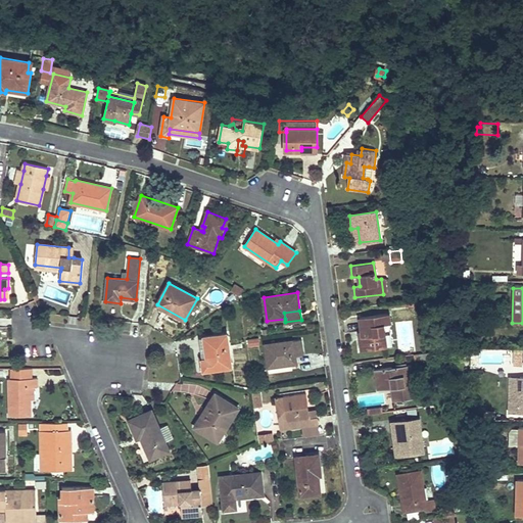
[(390,314),(360,318),(362,335),(359,336),(361,350),(387,347),(384,324),(391,324),(390,314)]
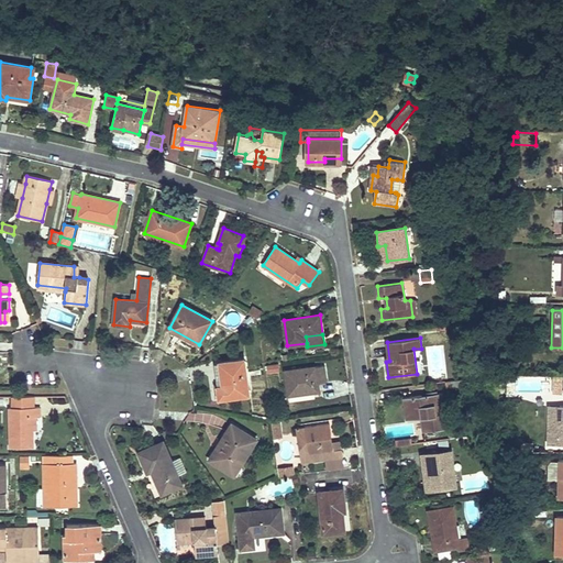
[(111,342),(100,341),(99,352),(110,353),(111,344),(111,342)]
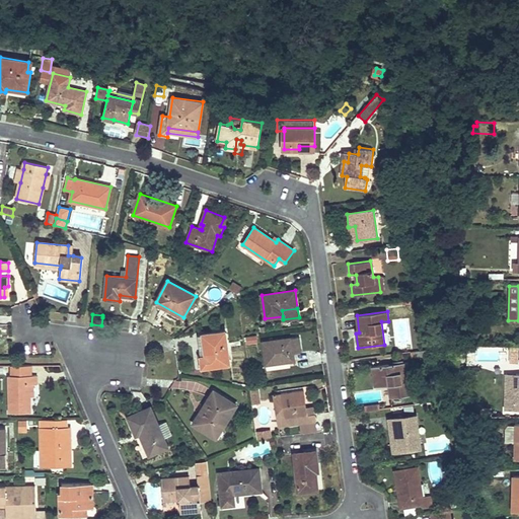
[(226,331),(203,334),(206,356),(201,356),(203,367),(230,364),(226,331)]
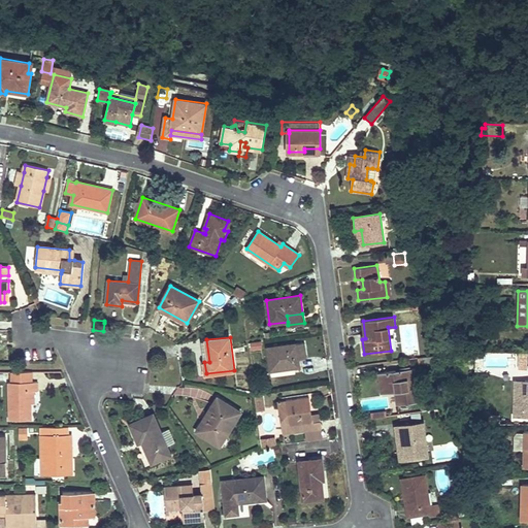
[(304,342),(267,348),(270,371),(296,367),(295,360),(299,359),(306,359),(304,342)]
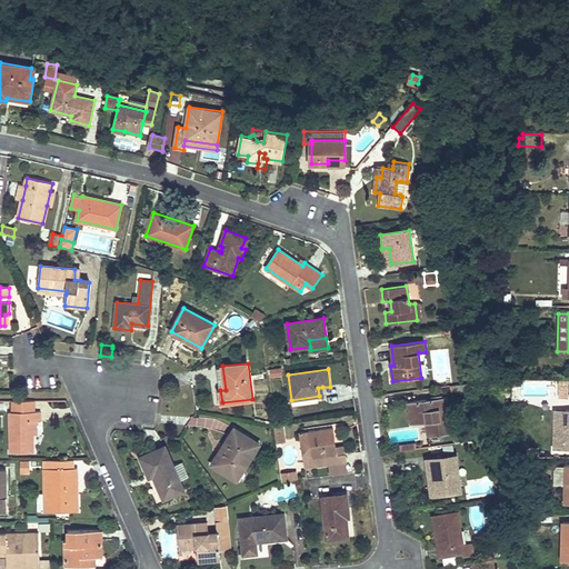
[(568,387),(559,387),(559,397),(568,397),(568,387)]
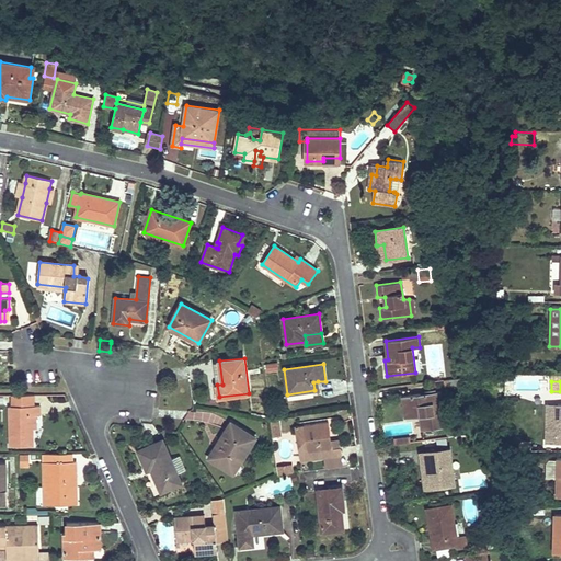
[(441,391),(403,397),(405,418),(420,415),(422,430),(446,426),(441,391)]
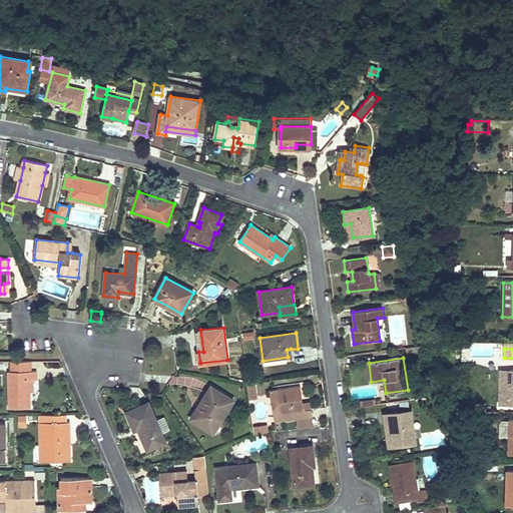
[(31,361),(10,362),(10,372),(16,372),(31,371),(31,361)]
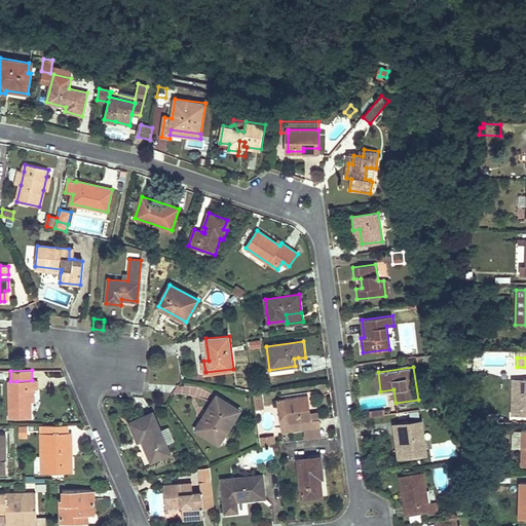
[(10,381),(9,381),(9,418),(31,417),(31,402),(31,388),(35,388),(38,388),(38,380),(32,380),(16,381),(10,381)]
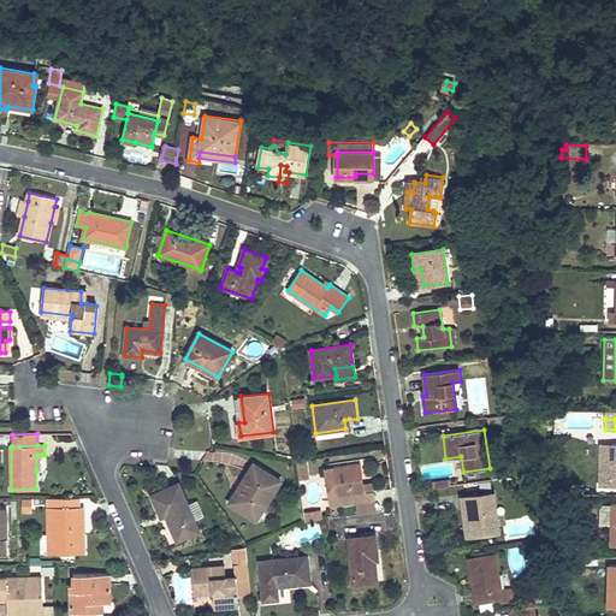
[(611,445),(600,445),(599,485),(611,485),(611,445)]
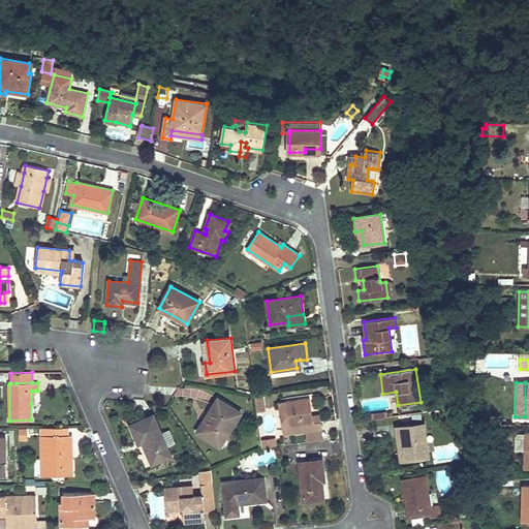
[(309,394),(286,397),(286,402),(279,402),(283,431),(304,428),(321,426),(319,417),(312,418),(309,394)]
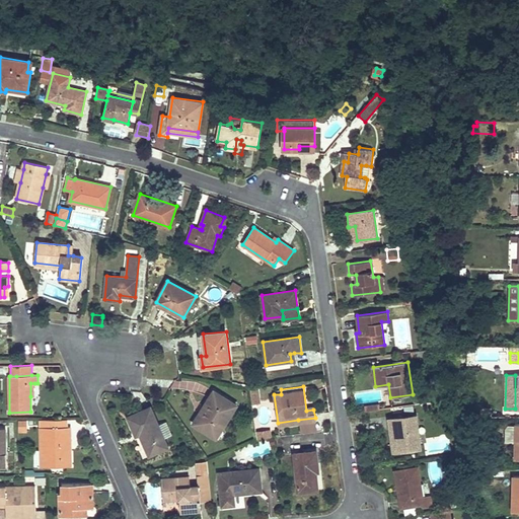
[(237,404),(214,391),(208,401),(210,403),(206,410),(207,411),(198,427),(214,437),(219,428),(222,429),(237,404)]
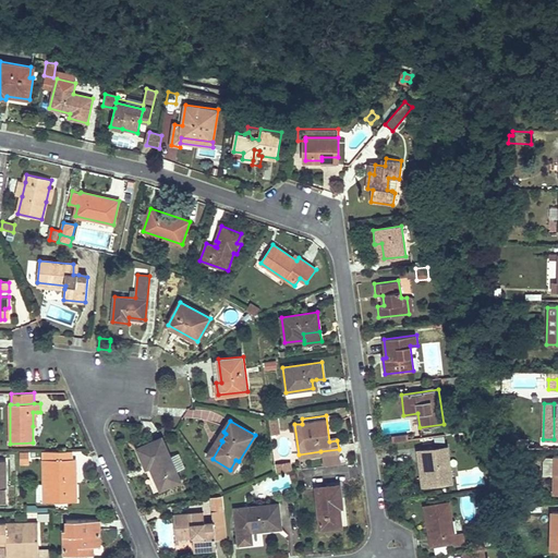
[(226,434),(223,432),(208,457),(213,459),(222,441),(221,440),(226,434)]
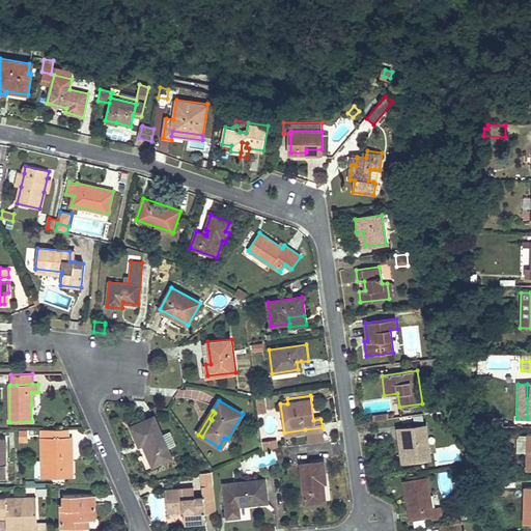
[(154,416),(132,425),(139,445),(143,443),(152,465),(171,457),(154,416)]
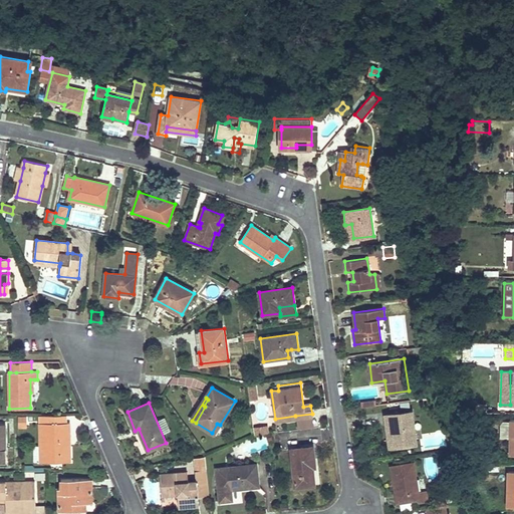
[(412,412),(387,415),(388,424),(391,423),(391,426),(390,426),(391,437),(396,436),(397,446),(417,443),(412,412)]
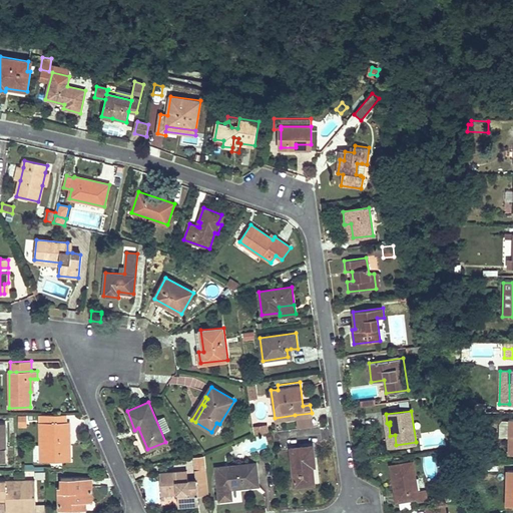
[(312,413),(295,415),(297,426),(313,423),(312,413)]
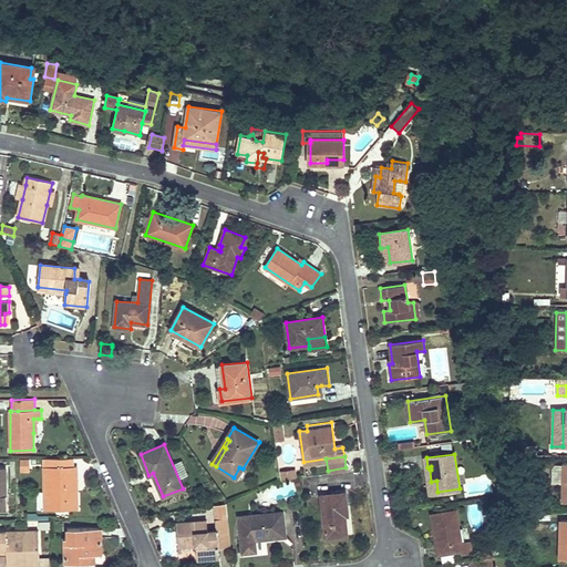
[(78,466),(74,466),(74,459),(45,459),(47,503),(52,503),(52,509),(79,509),(79,490),(72,490),(72,476),(78,476),(78,466)]
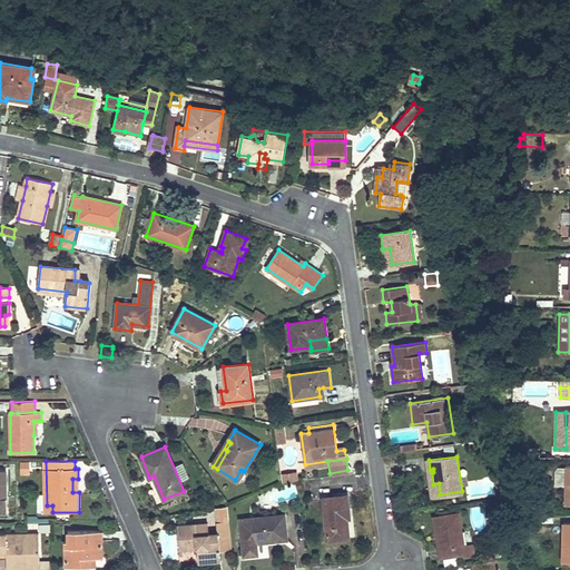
[(566,467),(556,465),(554,487),(564,487),(566,467)]
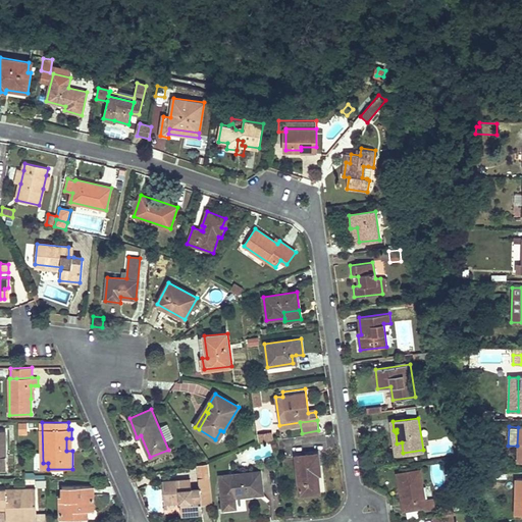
[(270,428),(256,430),(257,439),(271,437),(270,428)]
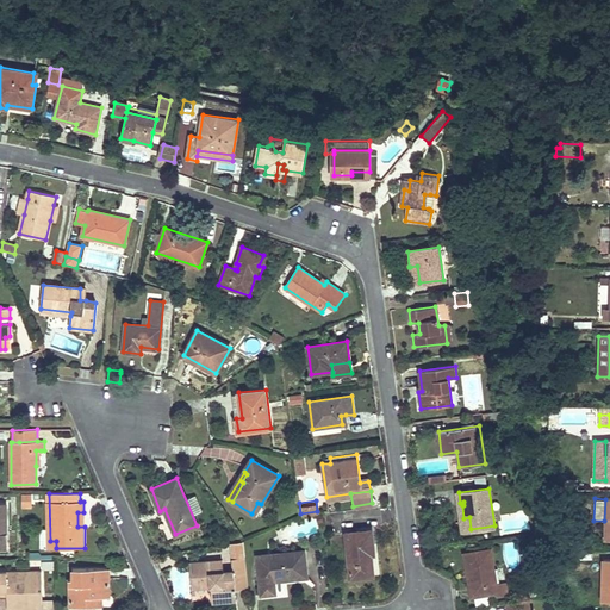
[(460,503),(464,530),(471,529),(470,517),(464,518),(462,505),(464,505),(464,502),(460,503)]
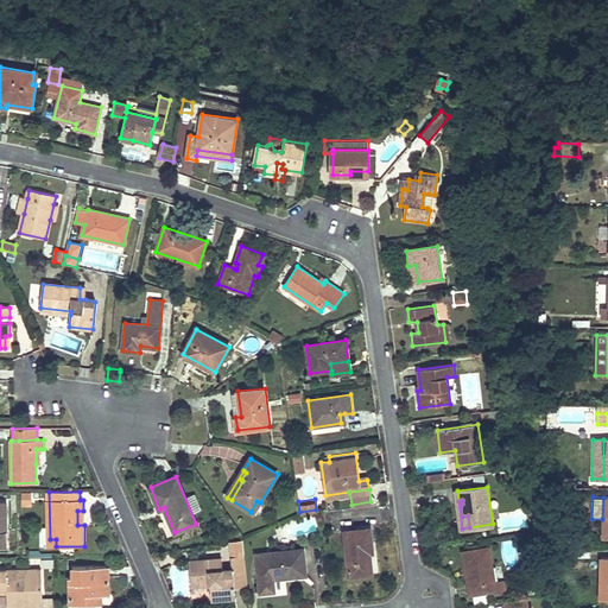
[(371,529),(344,531),(349,575),(372,574),(369,552),(373,552),(371,529)]
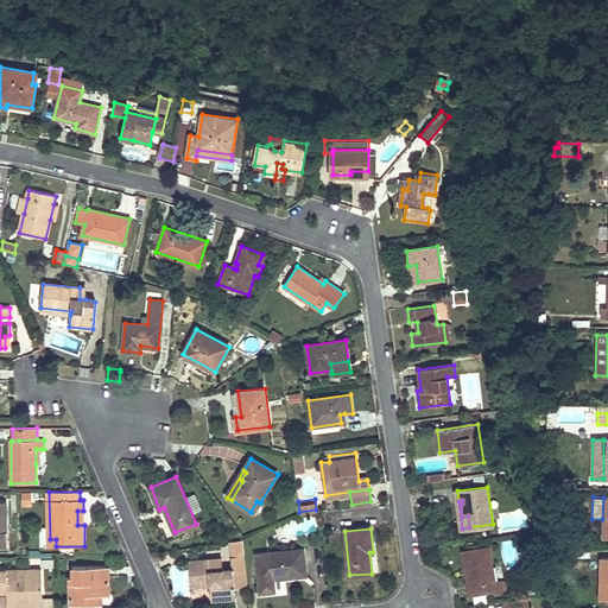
[(248,590),(244,542),(230,543),(232,558),(234,568),(222,569),(216,569),(215,559),(190,562),(192,587),(210,584),(211,600),(235,597),(235,591),(248,590)]
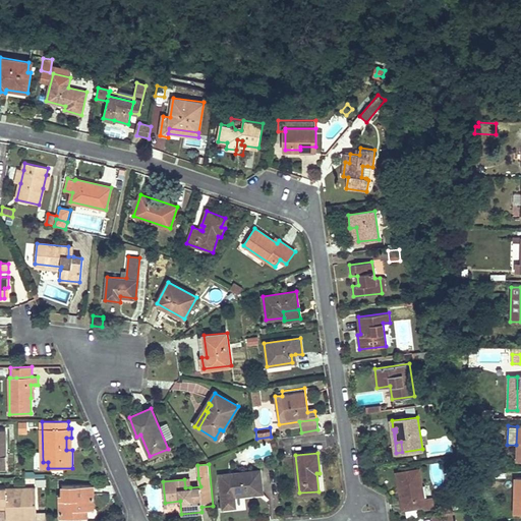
[(508,469),(495,468),(495,476),(507,477),(508,469)]
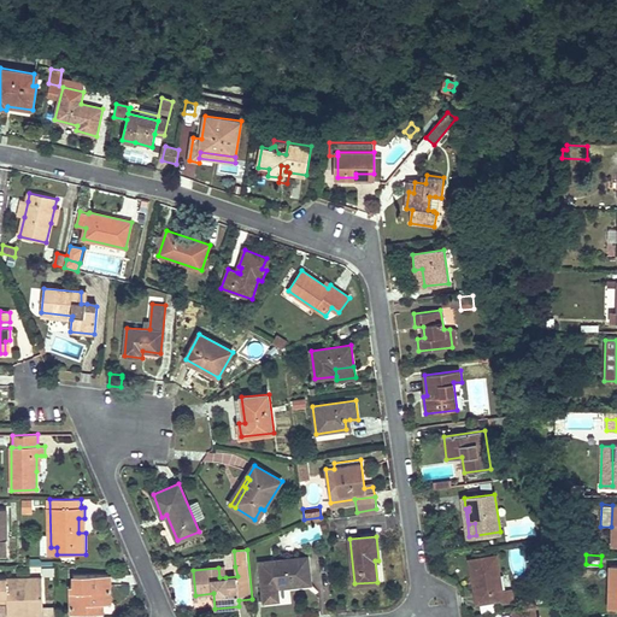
[(497,556),(469,560),(476,603),(503,599),(501,592),(497,556)]
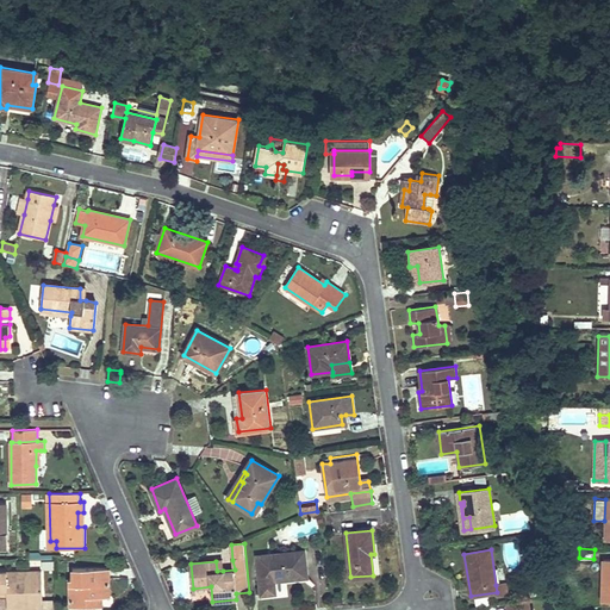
[(304,552),(257,555),(261,596),(277,595),(275,580),(307,578),(304,552)]
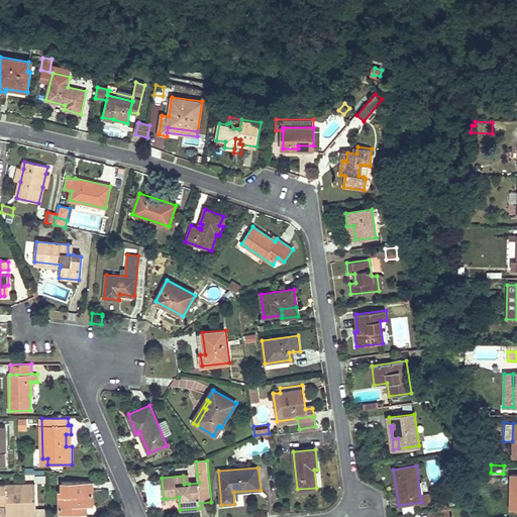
[(44,482),(44,474),(31,474),(31,482),(44,482)]
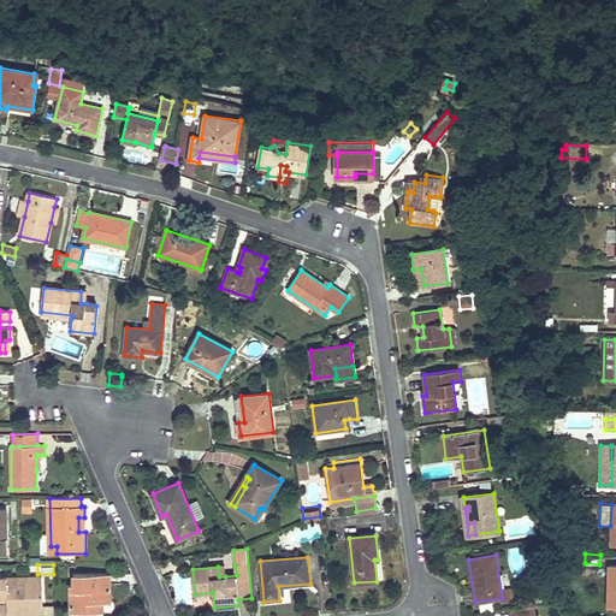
[(110,574),(73,574),(73,584),(71,584),(72,612),(95,612),(95,602),(102,602),(111,602),(110,574)]
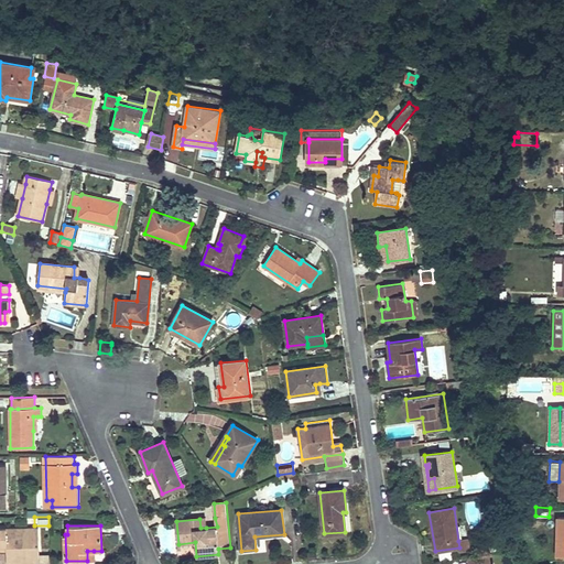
[(39,528),(0,528),(0,545),(9,545),(9,549),(7,549),(7,551),(7,563),(17,563),(17,559),(40,559),(40,554),(39,528)]
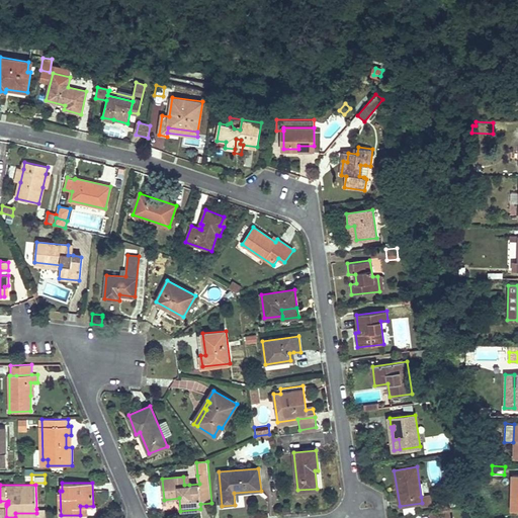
[(513,501),(513,492),(503,491),(503,500),(513,501)]
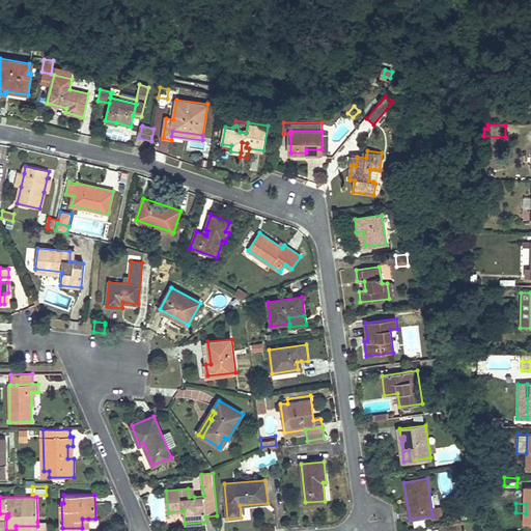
[(442,519),(441,508),(431,509),(432,515),(432,520),(442,519)]
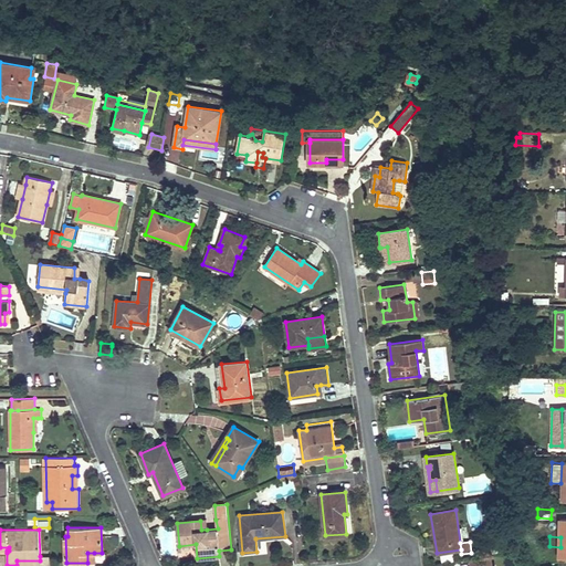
[(318,553),(310,554),(311,562),(318,562),(318,553)]
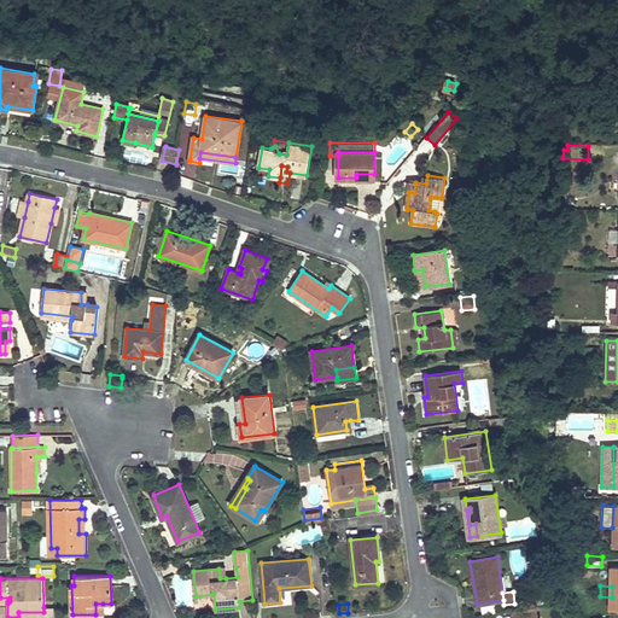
[(537,606),(513,610),(514,617),(538,617),(537,606)]
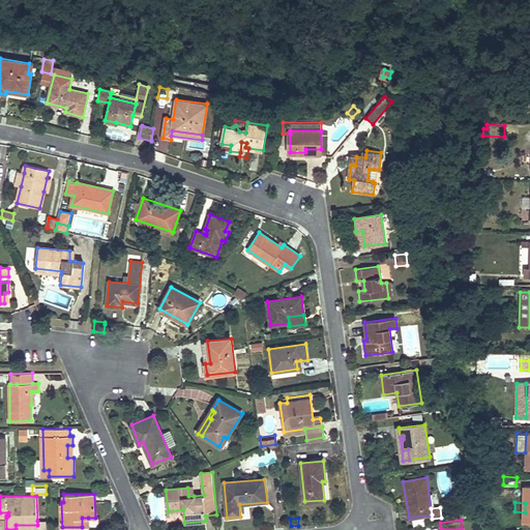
[(37,529),(48,529),(48,521),(37,521),(37,525),(37,529)]
